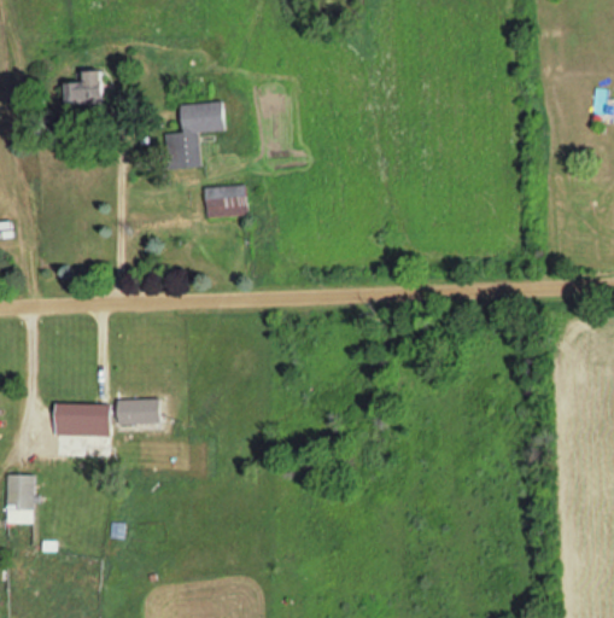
[(66,83),(66,104),(105,104),(105,71),(86,71),(86,83),(66,83)]
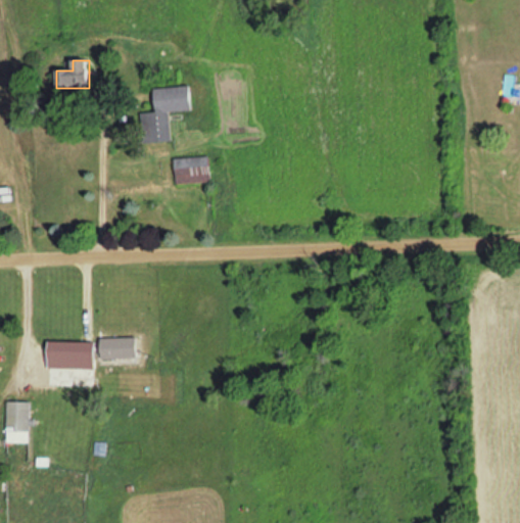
[(140,113),(141,143),(170,141),(169,111),(191,110),(190,87),(154,88),(155,112),(140,113)]
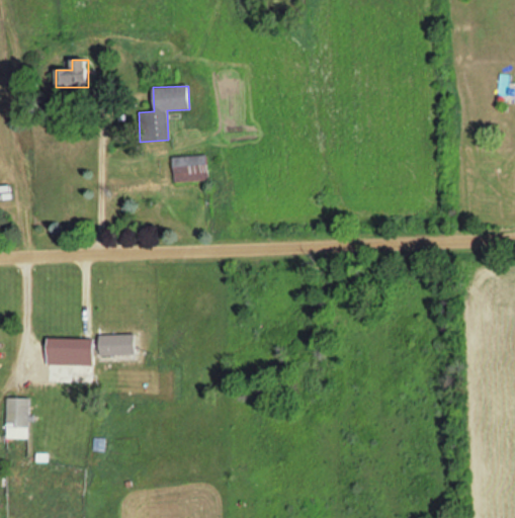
[(173,180),(208,180),(208,156),(173,156),(173,180)]
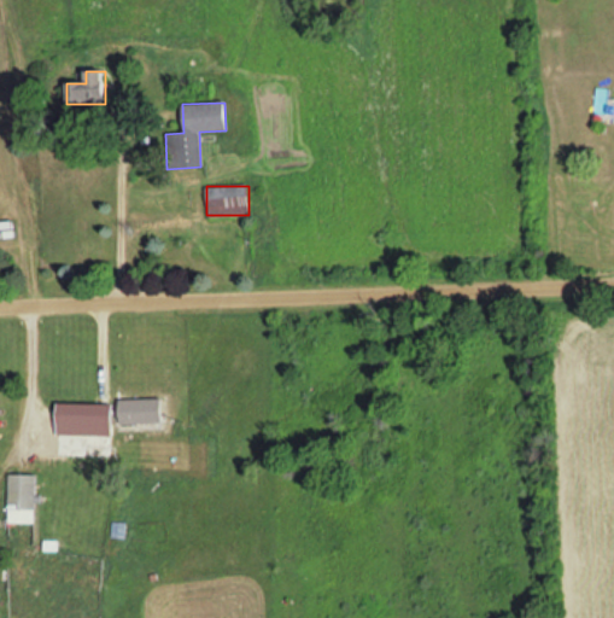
[(110,459),(110,433),(56,433),(56,459),(110,459)]
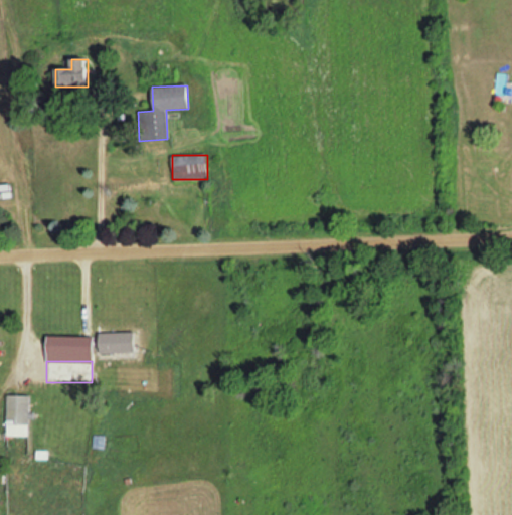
[(27,395),(6,395),(5,424),(27,425),(27,395)]
